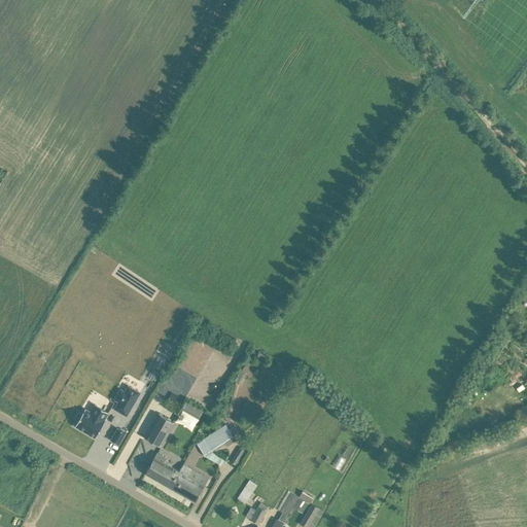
[(160,353),(153,365),(161,369),(166,355),(160,353)]
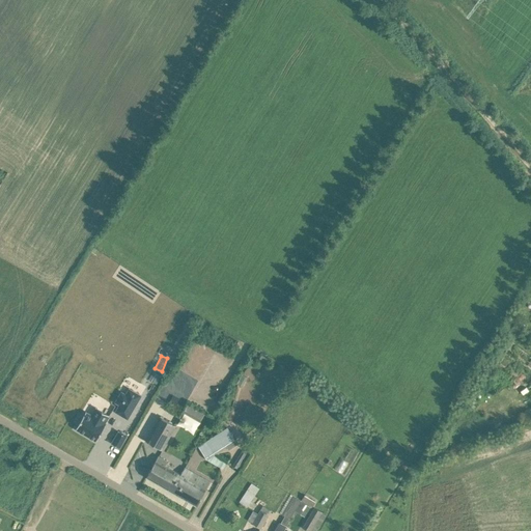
[(228,378),(235,364),(231,362),(224,375),(228,378)]
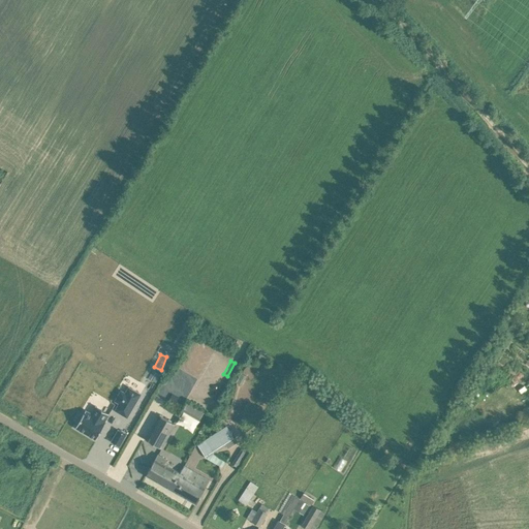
[(241,372),(236,381),(241,384),(246,376),(241,372)]
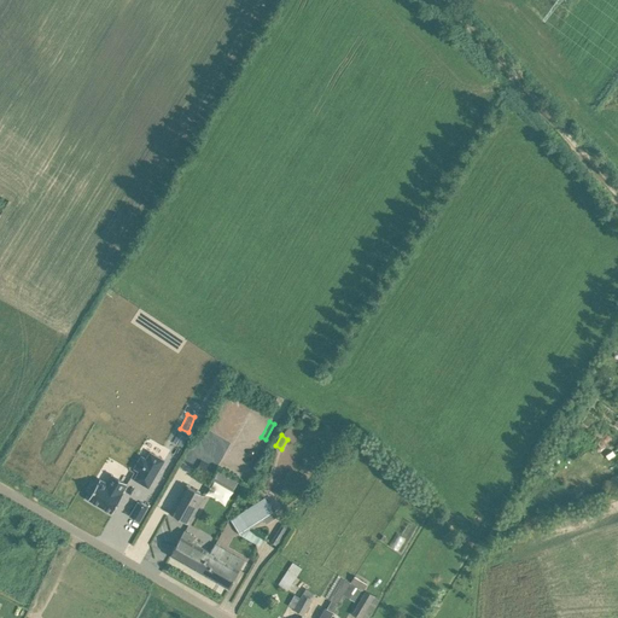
[(136,474),(134,479),(149,488),(164,460),(151,452),(146,459),(141,455),(134,467),(139,471),(138,473),(136,474)]
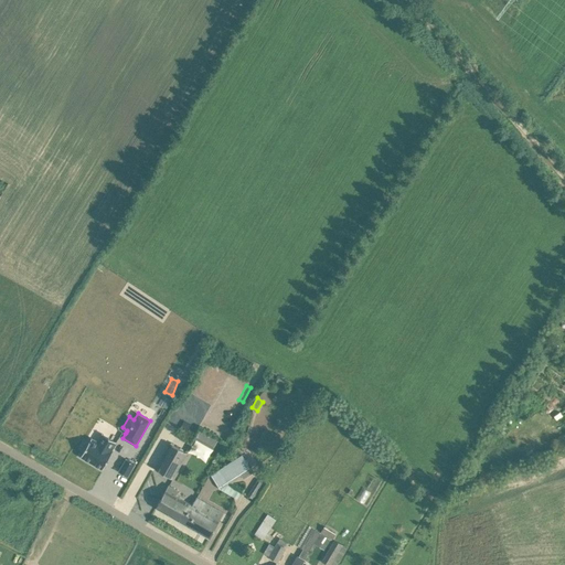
[(92,438),(81,456),(103,469),(114,450),(112,449),(117,441),(103,433),(97,441),(92,438)]
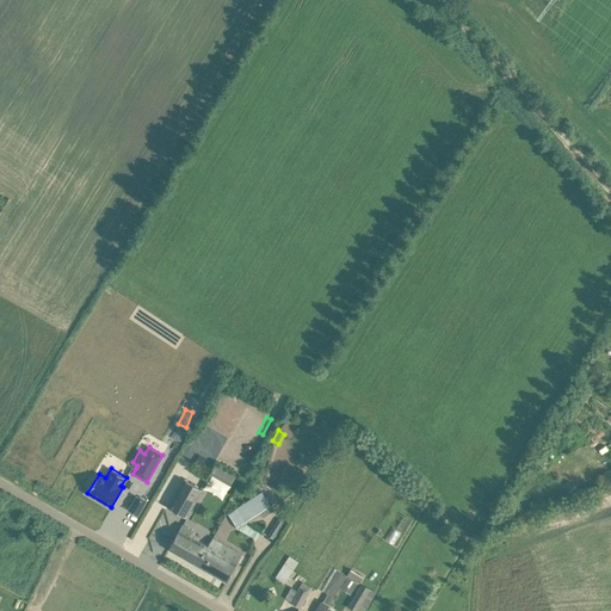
[(71,494),(78,481),(71,477),(65,491),(71,494)]
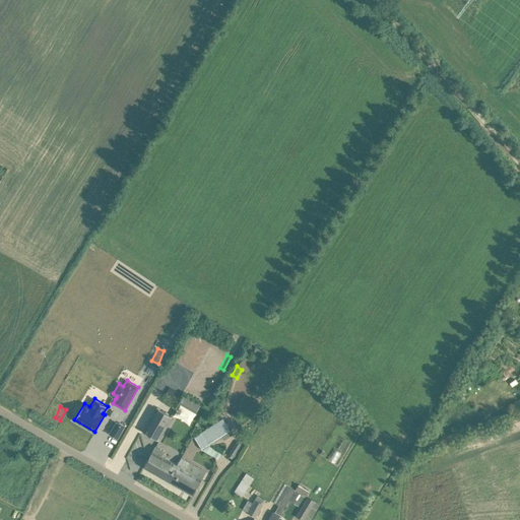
[(158,441),(173,416),(156,407),(143,432),(158,441)]
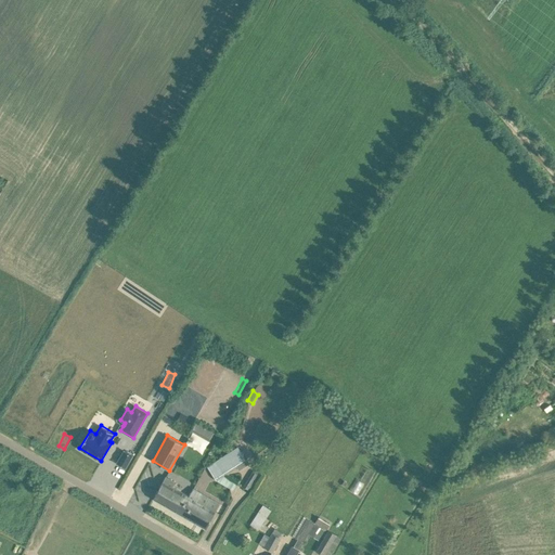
[(207,466),(216,480),(223,475),(222,473),(235,465),(239,469),(248,463),(237,447),(207,466)]
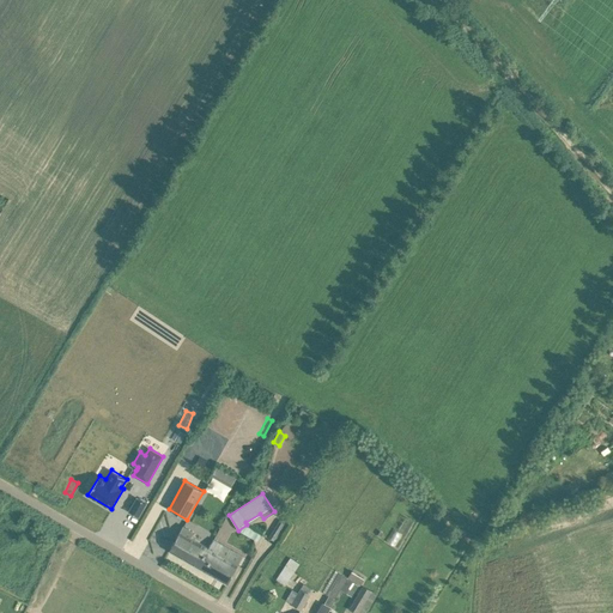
[(137,497),(129,511),(139,516),(146,503),(137,497)]
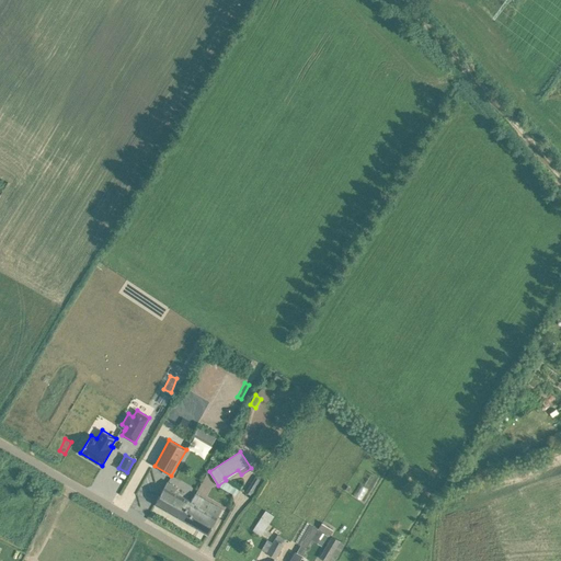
[(256,477),(247,492),(252,495),(262,480),(256,477)]
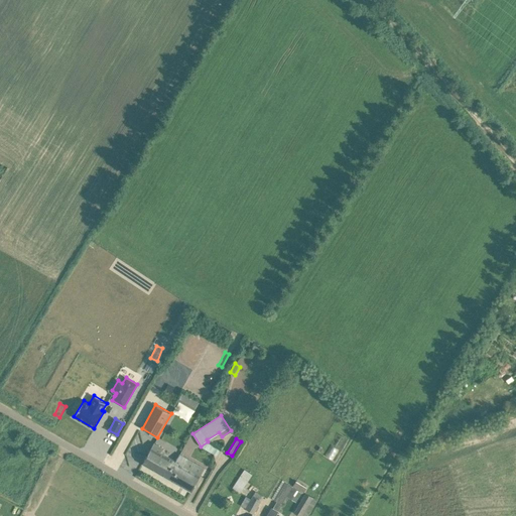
[(187,459),(179,455),(175,462),(160,453),(162,447),(154,443),(152,447),(151,447),(142,464),(190,491),(201,476),(183,466),(187,459)]
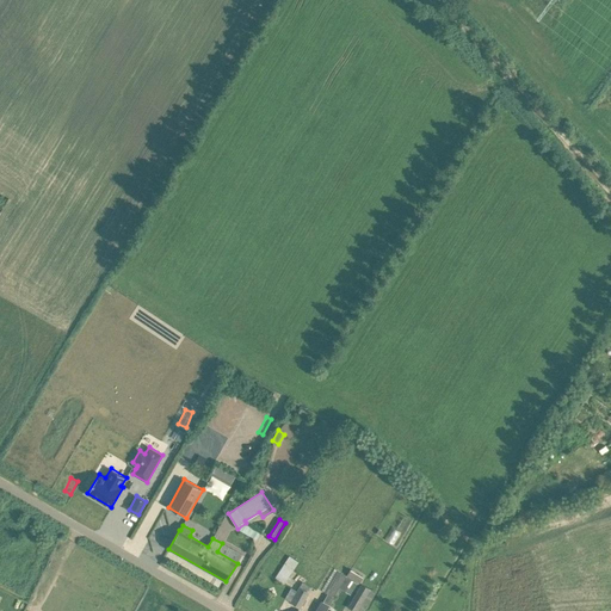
[(290,555),(275,578),(284,584),(298,562),(290,555)]
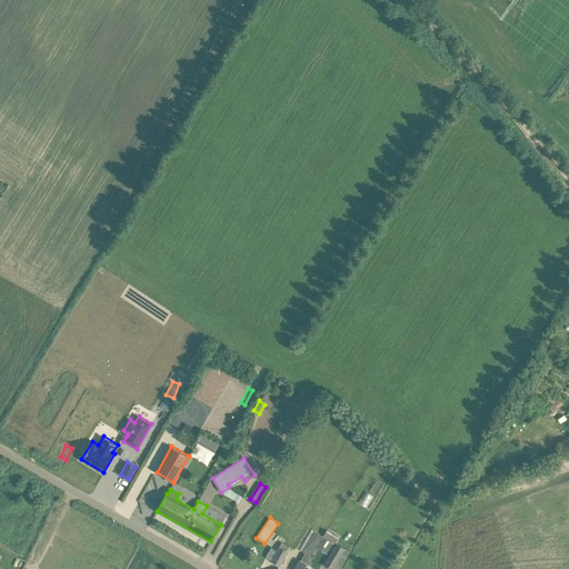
[(335,543),(338,537),(327,530),(322,536),(323,537),(322,537),(335,543)]
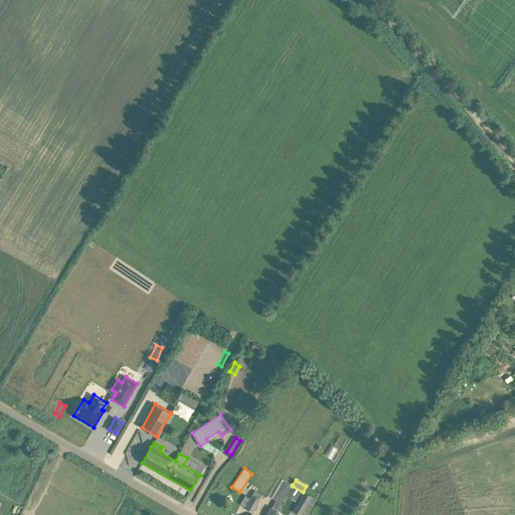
[(279,510),(293,486),(292,485),(288,483),(278,501),(276,501),(273,507),(271,506),(265,514),(251,514),(250,514),(274,514),(278,510),(279,510)]
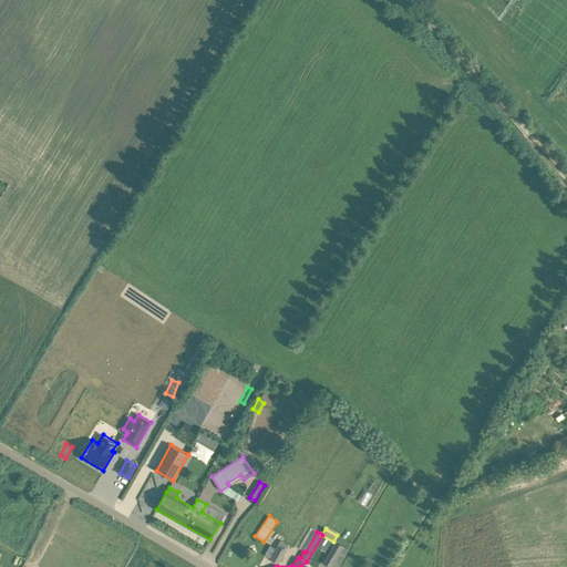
[(319,542),(317,546),(325,552),(328,546),(331,540),(322,536),(319,542)]
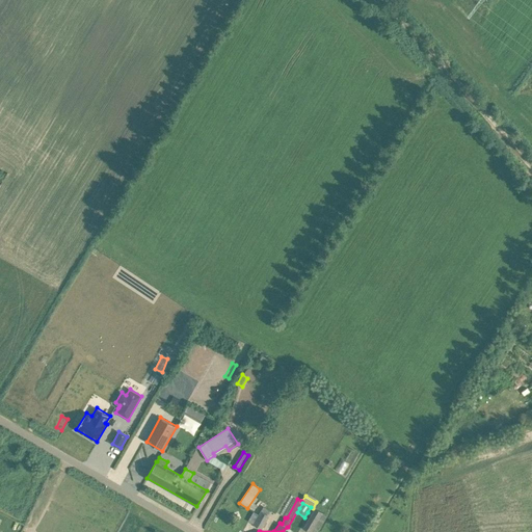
[(315,508),(302,528),(309,531),(310,531),(311,531),(310,531),(318,531),(327,515),(322,512),(315,508)]
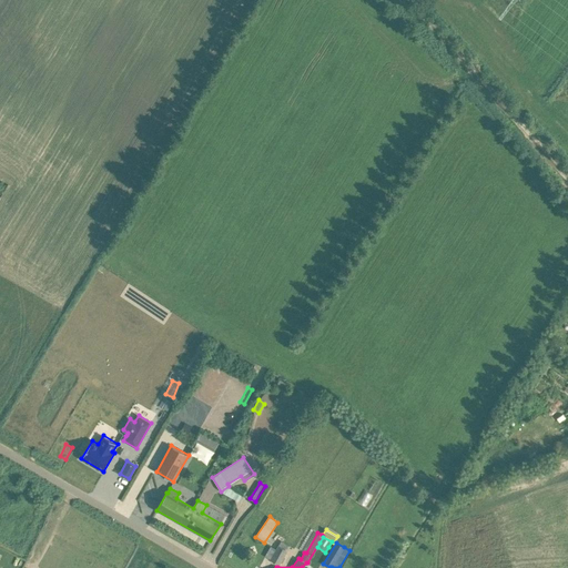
[(270,559),(279,565),(287,550),(279,546),(270,559)]
